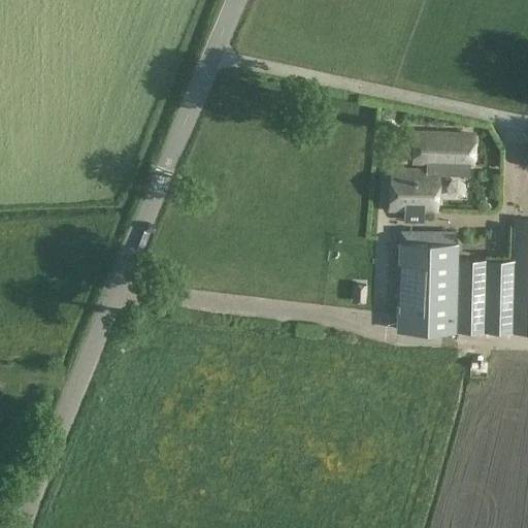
[(411,133),(410,162),(426,163),(468,164),(472,164),(473,134),(411,133)]
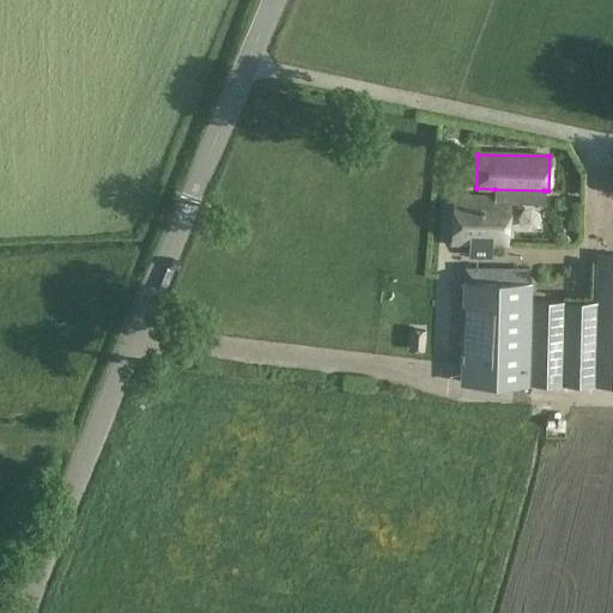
[(455,196),(453,243),(474,244),(474,256),(486,258),(487,246),(505,246),(508,205),(508,199),(495,198),(455,196)]
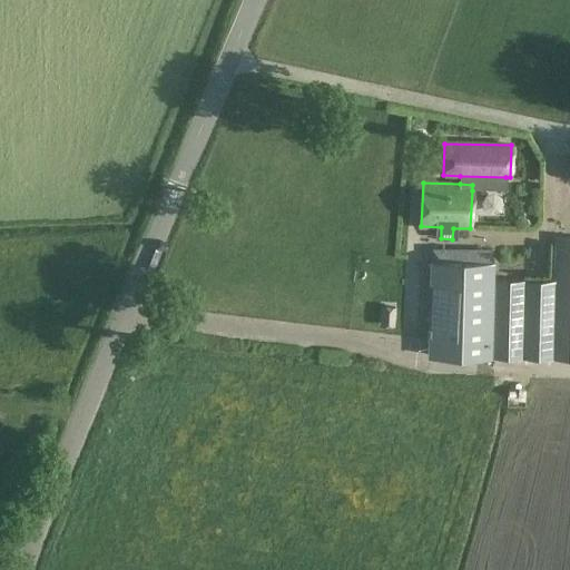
[(569,237),(554,237),(553,281),(553,360),(569,359),(569,237)]
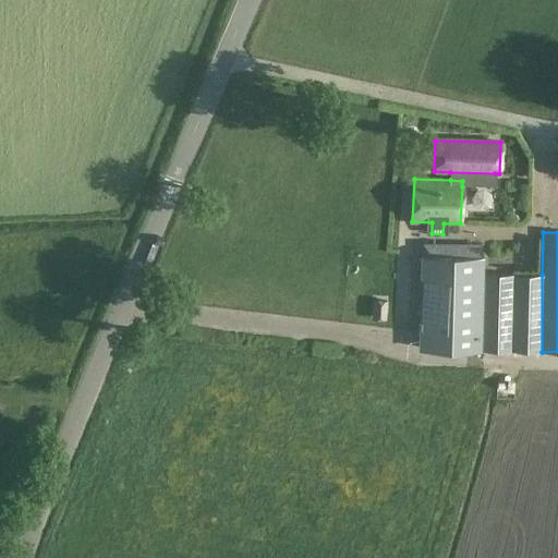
[(482,243),(441,243),(432,243),(432,255),(421,255),(419,349),(481,351),(482,350),(483,350),(483,274),(484,256),(482,256),(482,243)]
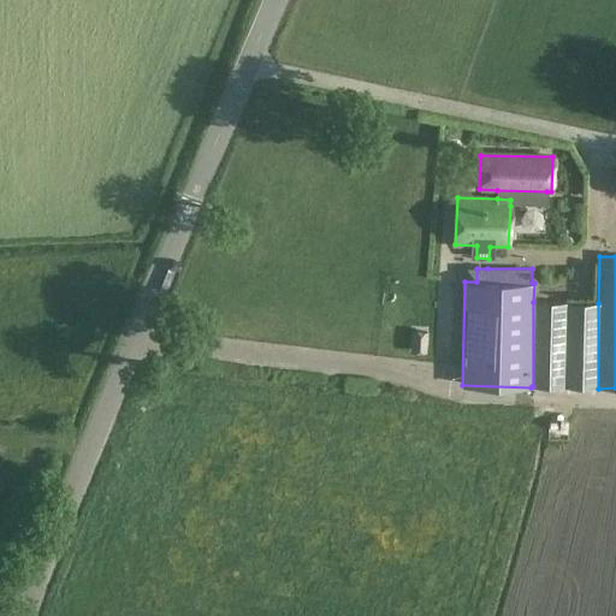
[(598,303),(533,302),(533,386),(598,389),(598,303)]
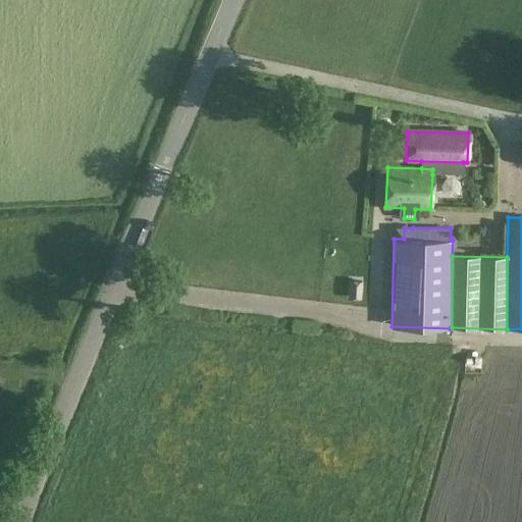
[(348,277),(347,300),(362,301),(362,296),(365,296),(365,284),(363,284),(363,278),(348,277)]
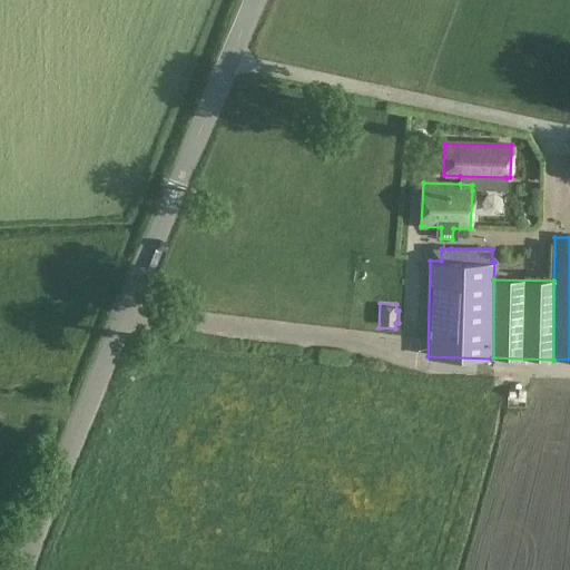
All buildings are outlined.
